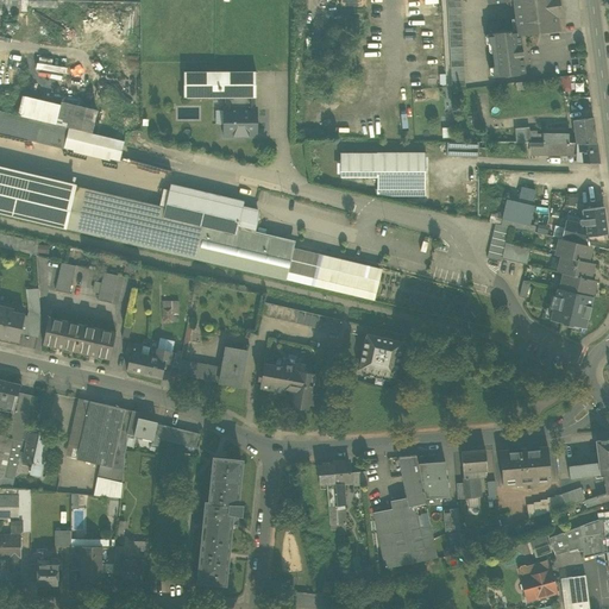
[(0,0),(0,10),(14,11),(14,0),(0,0)]
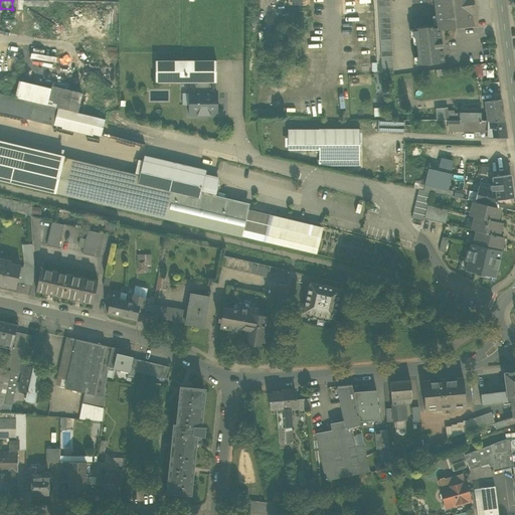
[(12,0),(12,9),(22,9),(22,6),(22,0),(12,0)]
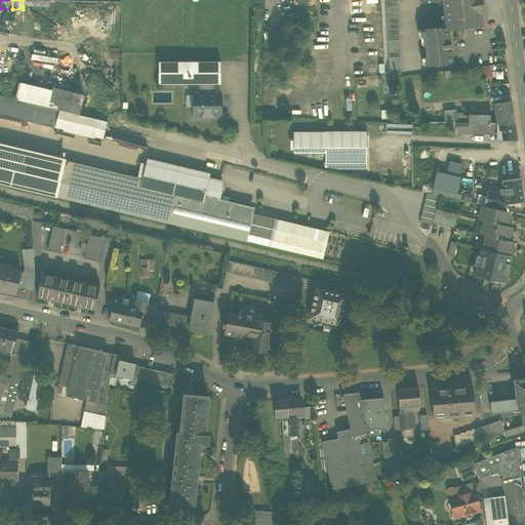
[(445,16),(448,30),(480,26),(479,13),(483,13),(481,0),(419,0),(419,1),(430,0),(438,0),(440,5),(444,4),(445,15),(445,16)]
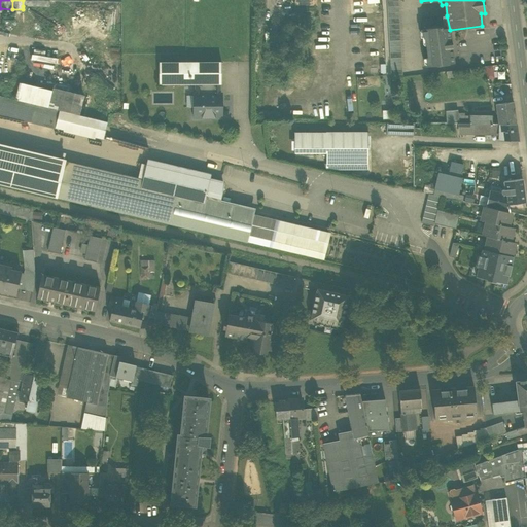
[(387,1),(391,75),(402,75),(398,1),(387,1)]
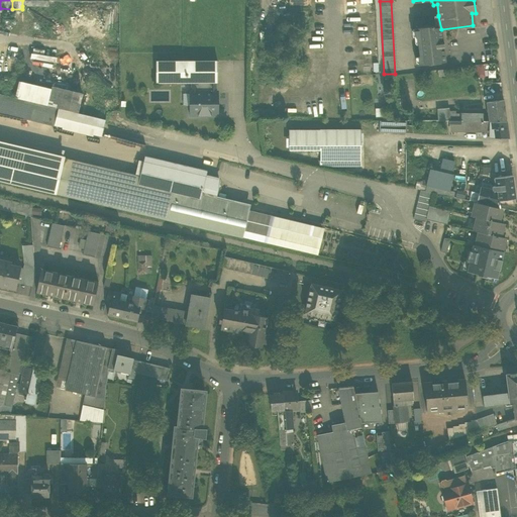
[(418,57),(419,66),(445,63),(443,47),(444,47),(443,41),(442,41),(441,29),(438,16),(438,15),(433,16),(435,28),(433,28),(433,26),(414,29),(415,37),(417,37),(419,57),(418,57)]
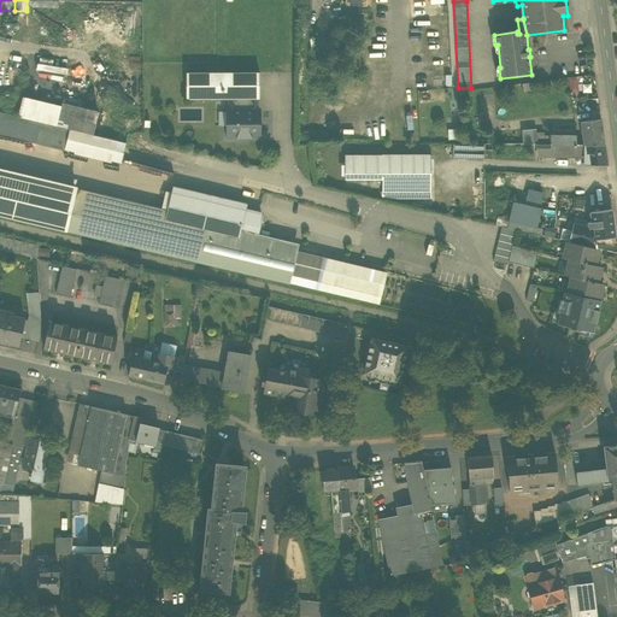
[(56,59),(56,60),(37,57),(35,69),(65,74),(68,62),(56,59)]
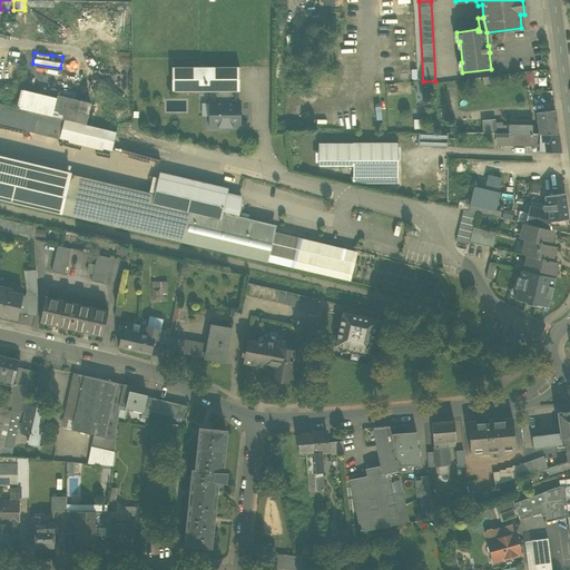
[(172,91),(213,91),(237,91),(239,91),(239,67),(172,67),(172,91)]
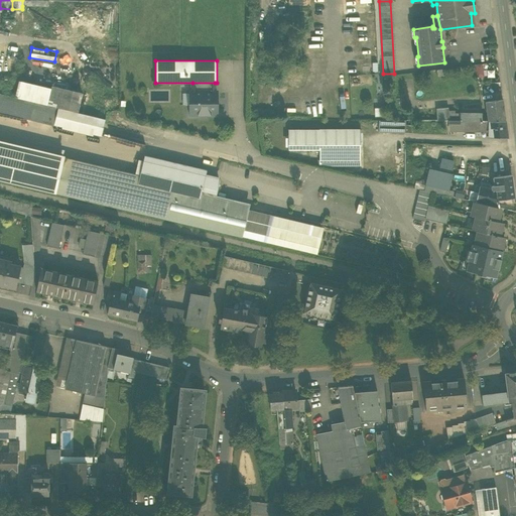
[(476,78),(483,77),(482,63),(475,65),(476,78)]
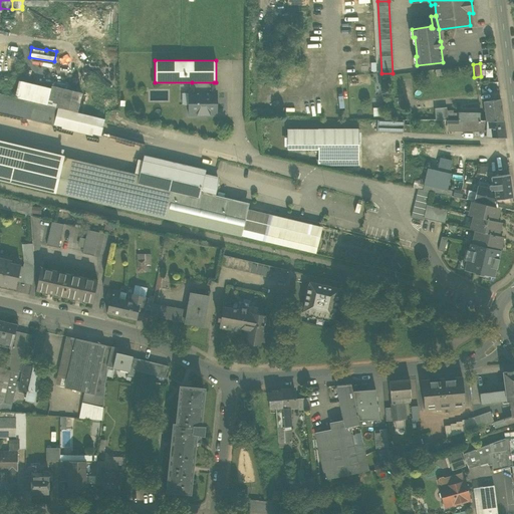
[(16,95),(77,109),(81,92),(51,86),(51,89),(19,82),(16,95)]
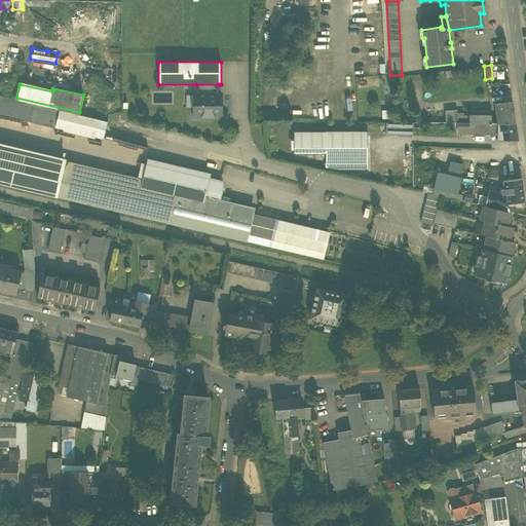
[(219,95),(219,84),(196,84),(196,95),(219,95)]
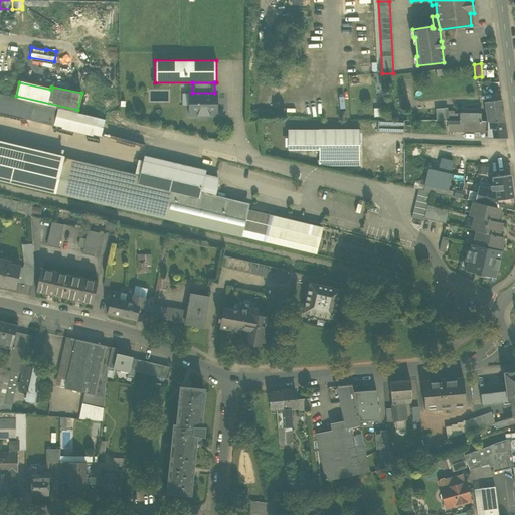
[(188,116),(197,116),(197,115),(216,115),(216,93),(214,93),(192,93),(190,93),(190,106),(188,106),(188,116)]
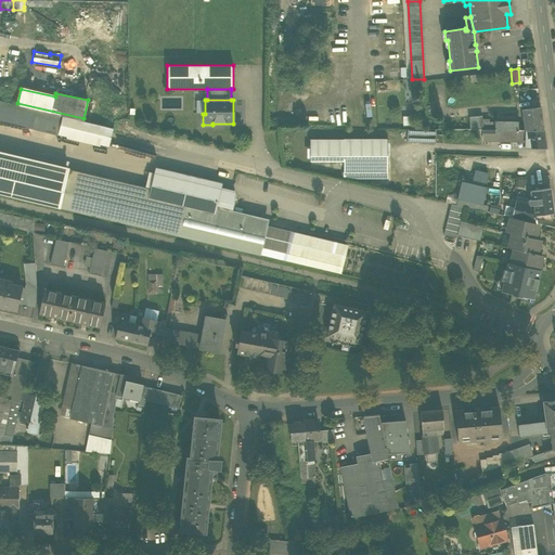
[(64,117),(62,116),(0,101),(0,120),(59,134),(59,133),(108,146),(113,129),(91,124),(82,121),(64,117)]
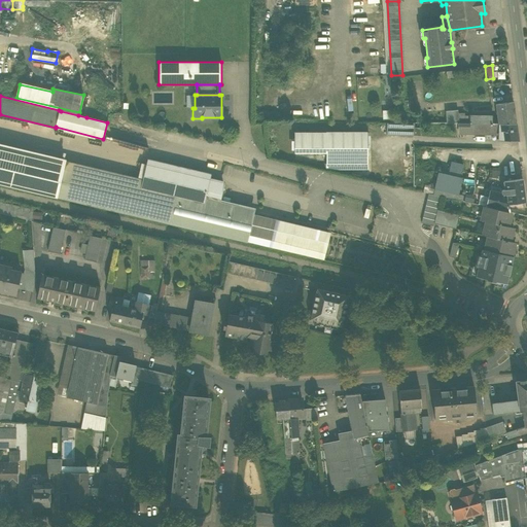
[(465,116),(469,124),(498,124),(516,124),(513,102),(496,104),(498,118),(493,119),(493,116),(465,116)]
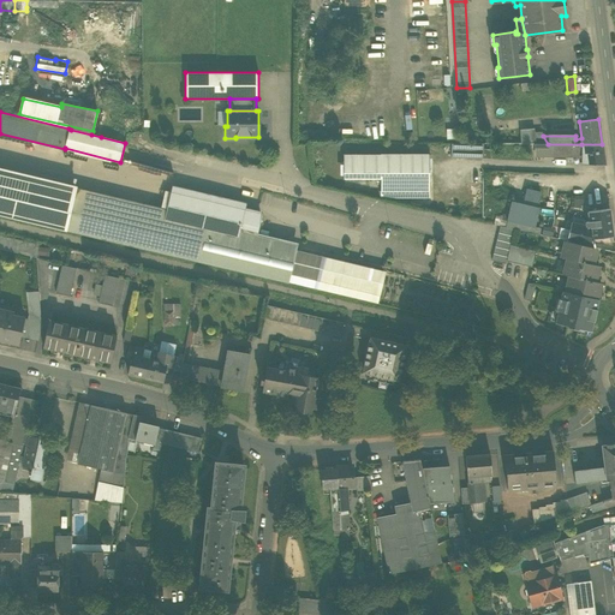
[(525,144),(536,144),(535,132),(535,129),(524,130),(525,143),(525,144)]
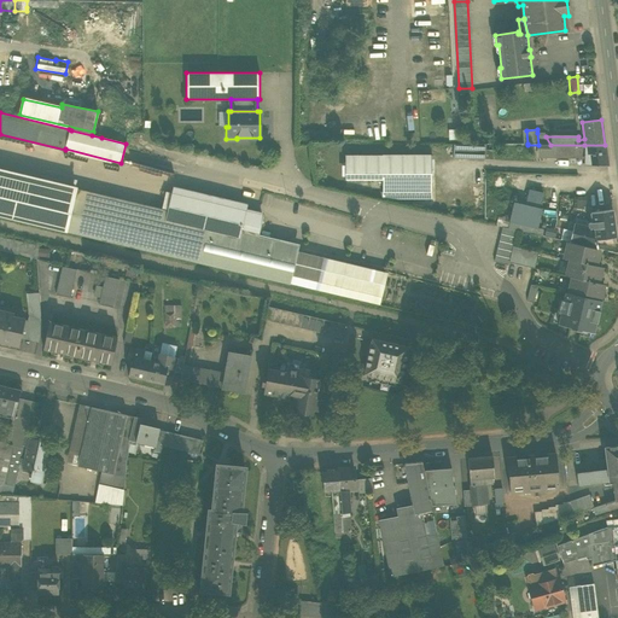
[(543,145),(551,145),(546,136),(544,136),(544,133),(537,133),(538,145),(543,145)]
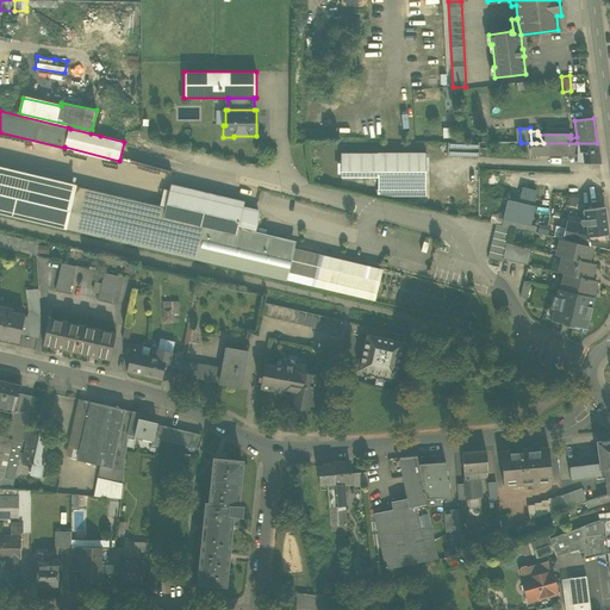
[(447,156),(479,157),(479,143),(448,143),(447,156)]
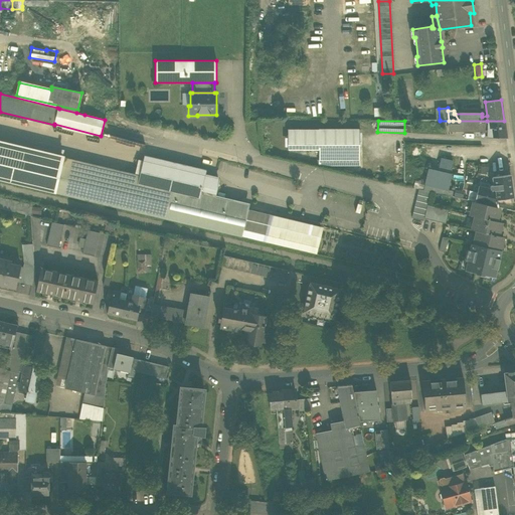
[(488,131),(488,129),(487,129),(487,121),(459,121),(459,130),(488,131)]
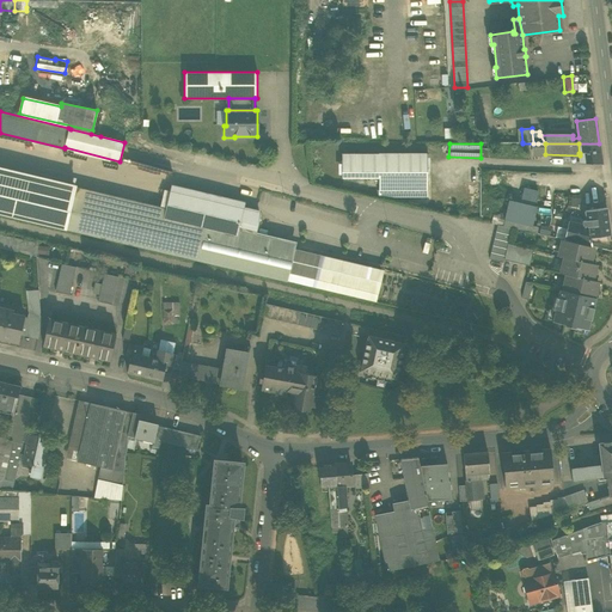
[(599,144),(579,144),(579,153),(580,153),(582,153),(582,163),(601,163),(599,144)]
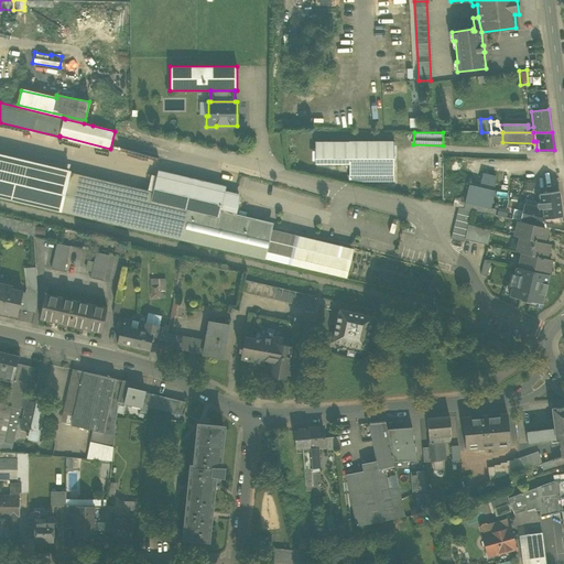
[(315,164),(349,164),(349,142),(315,142),(315,164)]
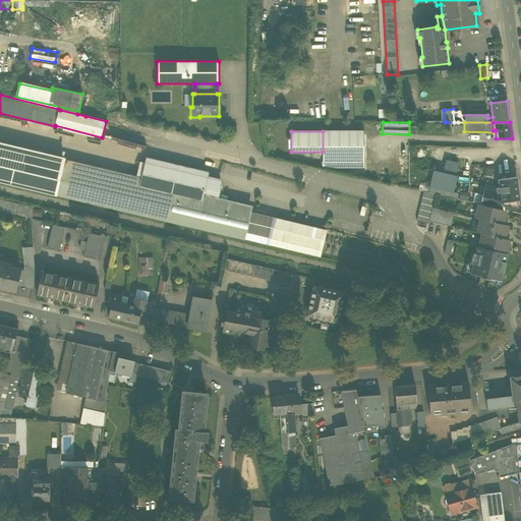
[(363,131),(323,131),(323,152),(323,162),(363,162),(363,131)]
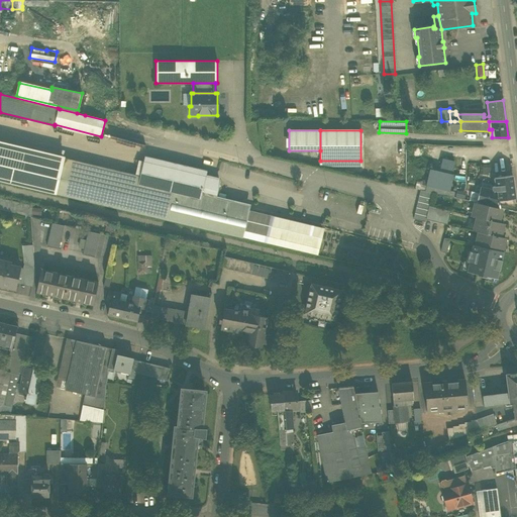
[(120,152),(130,156),(134,142),(111,134),(109,140),(123,145),(120,152)]
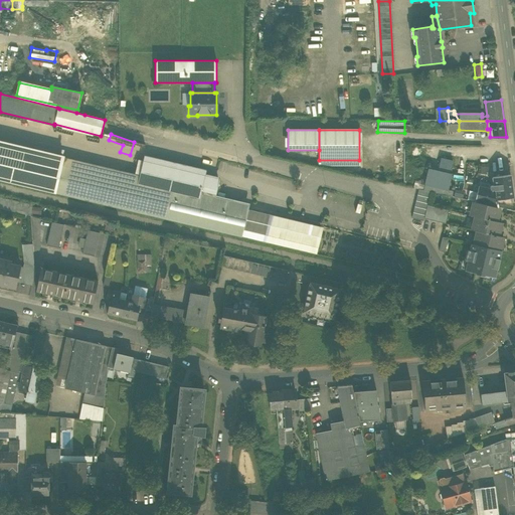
[(0,151),(60,166),(62,157),(63,155),(0,140),(0,151)]
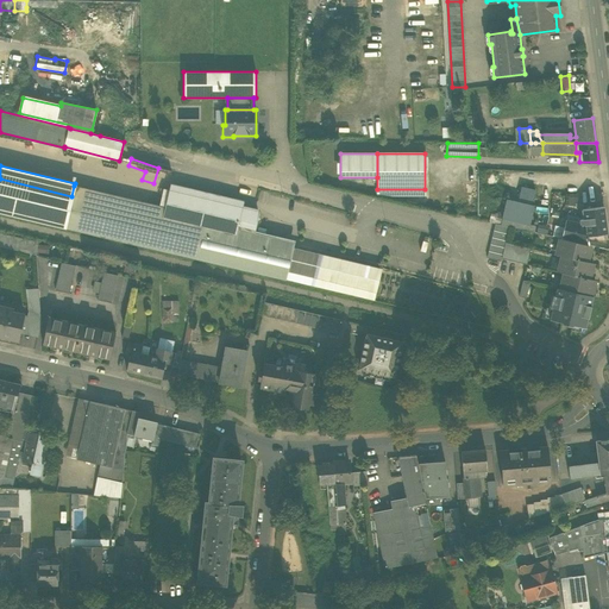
[(0,213),(64,228),(71,196),(0,179),(0,213)]
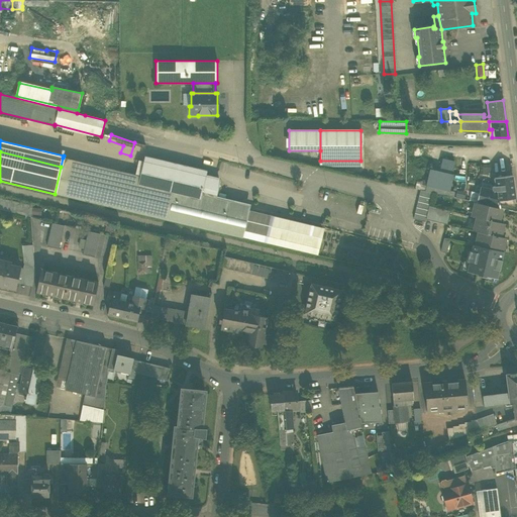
[(146,156),(144,162),(205,177),(207,171),(146,156)]
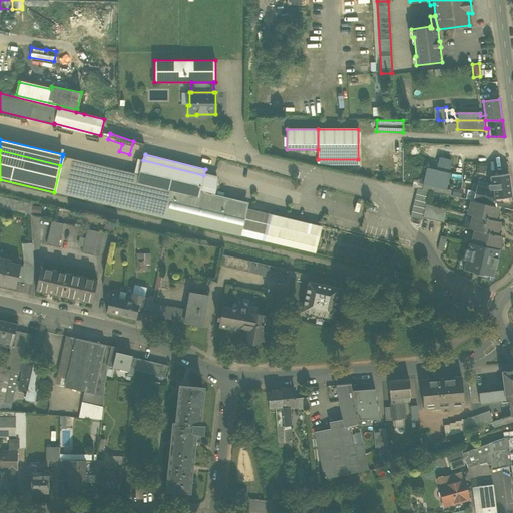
[(62,156),(60,165),(138,183),(140,175),(62,156)]
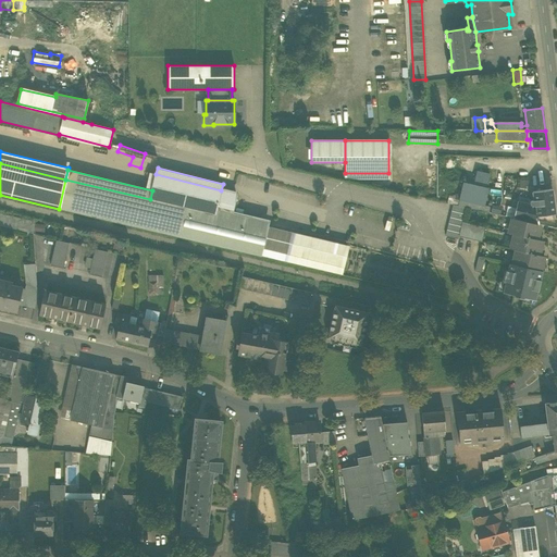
[(472,209),(489,213),(490,207),(484,206),(489,188),(486,187),(490,174),(477,171),(473,185),(463,182),(458,206),(466,208),(472,209)]
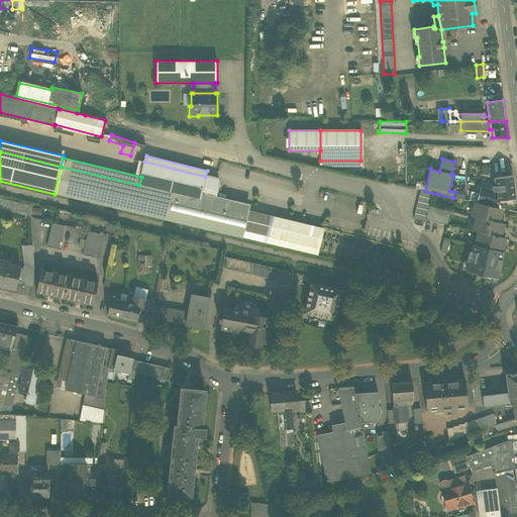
[(141,177),(139,185),(199,199),(214,202),(215,196),(219,180),(205,177),(144,162),(141,177)]
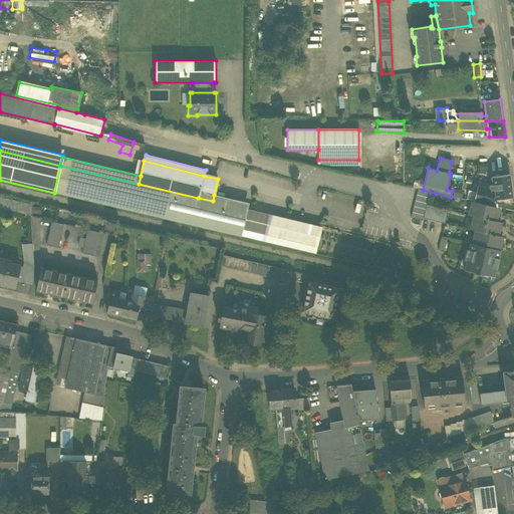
[(487,163),(479,163),(478,173),(486,173),(487,163)]
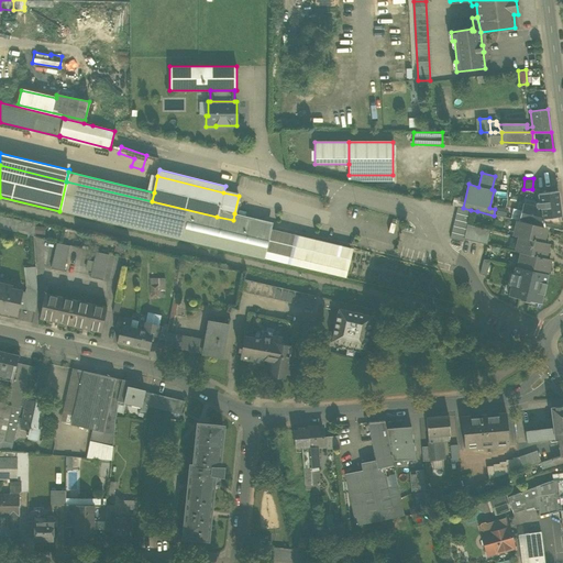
[(152,201),(66,181),(59,211),(210,246),(217,217),(152,201)]
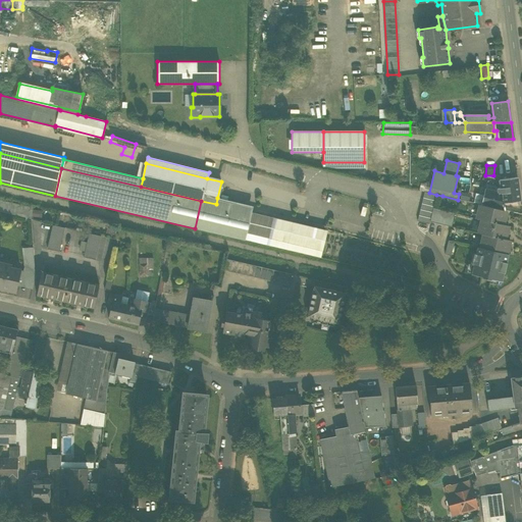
[(500,179),(501,188),(503,203),(504,203),(520,201),(520,200),(517,177),(500,179)]
